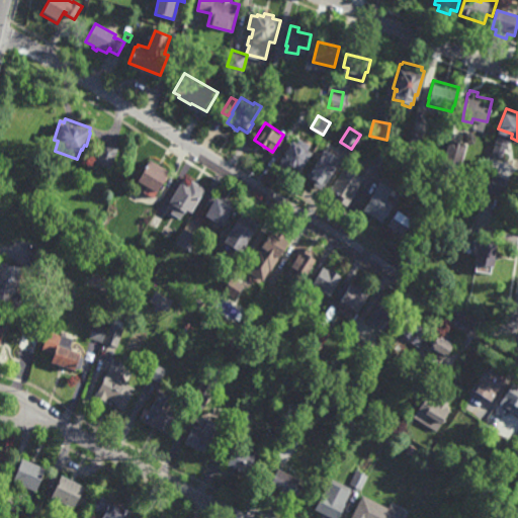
[(421,142),(410,139),(412,127),(423,131),(421,142)]
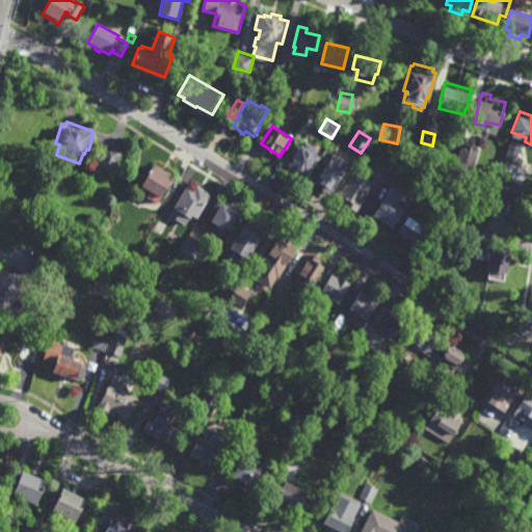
[(318,147),(315,151),(319,154),(307,174),(302,171),(299,177),(287,169),(291,164),(286,161),(299,141),(303,143),(307,139),(318,147)]
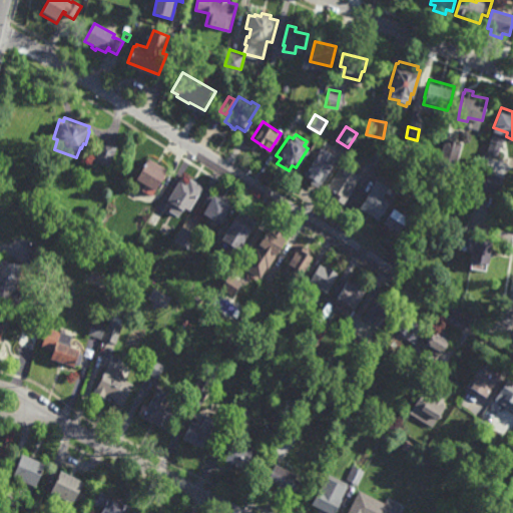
[(460,159),(441,154),(446,136),(465,141),(460,159)]
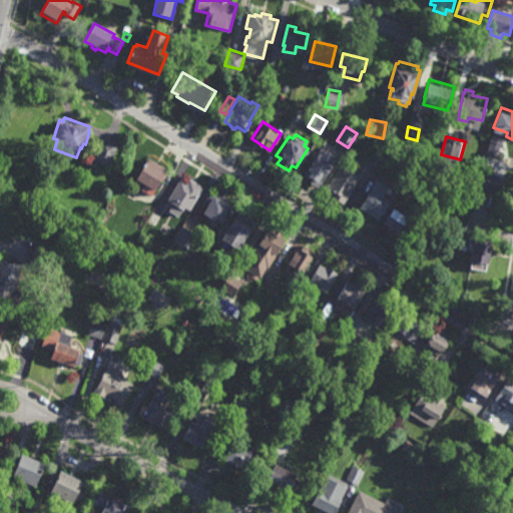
[(111,165),(95,160),(103,138),(119,144),(111,165)]
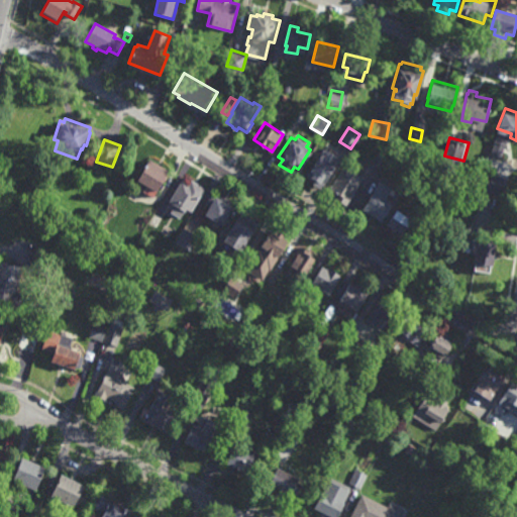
[(333,158),(336,160),(322,181),(318,187),(312,183),(315,178),(307,174),(311,168),(310,167),(321,149),(322,150),(325,146),(336,153),(333,158)]
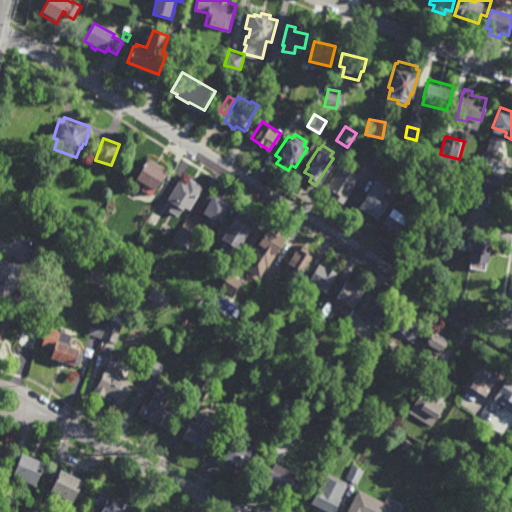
[(153,193),(143,187),(147,181),(137,175),(149,155),(168,167),(153,193)]
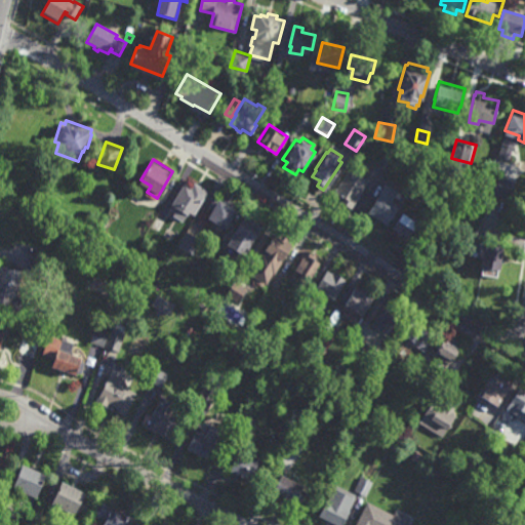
[(515,178),(501,173),(507,160),(520,165),(515,178)]
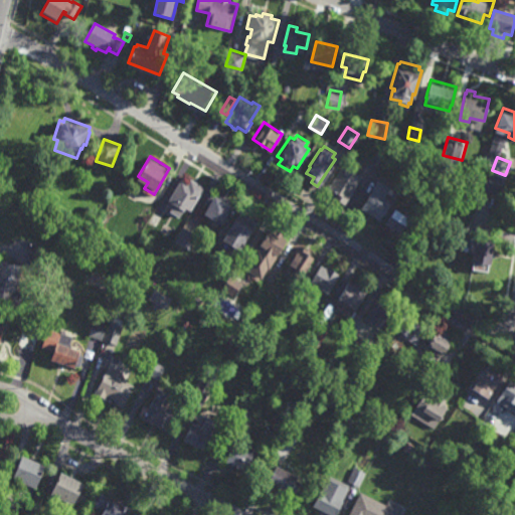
[(344,203),(330,194),(331,193),(325,189),(329,183),(330,183),(342,165),(361,177),(344,203)]
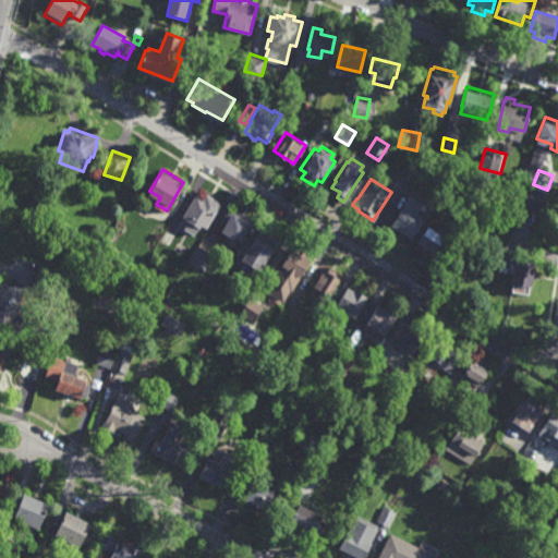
[(542,211),(546,193),(529,189),(524,207),(542,211)]
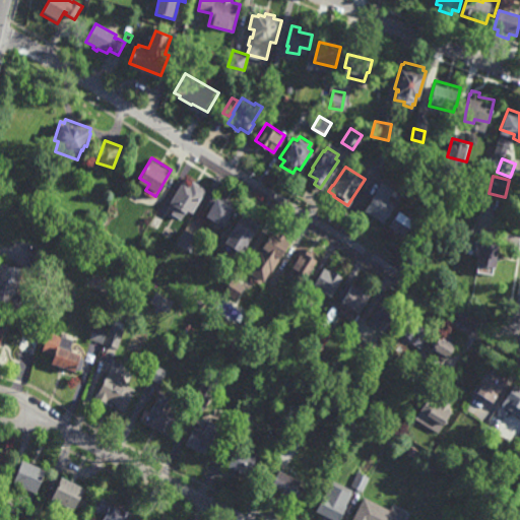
[(207,188),(193,212),(189,209),(183,218),(173,212),(177,205),(171,202),(184,180),(191,184),(193,180),(207,188)]
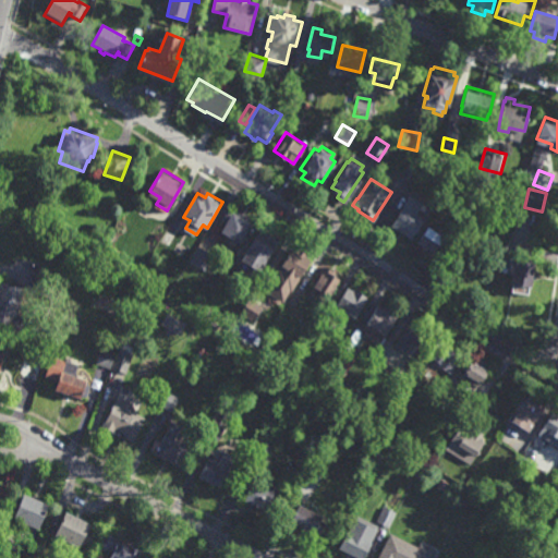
[(411,238),(390,225),(410,194),(422,201),(414,211),(424,217),(411,238)]
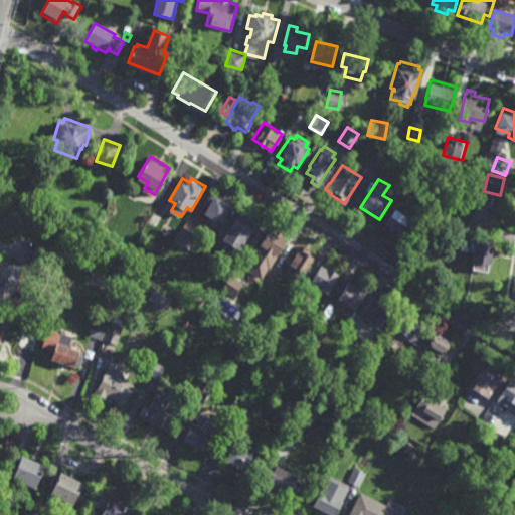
[(233,200),(232,202),(234,203),(223,221),(220,219),(217,225),(209,220),(212,215),(206,211),(216,193),(218,194),(219,191),(233,200)]
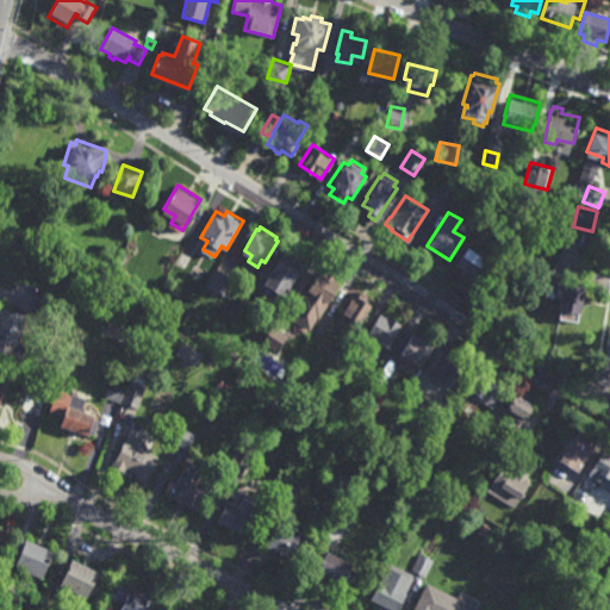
[(499,261),(490,256),(497,242),(506,248),(499,261)]
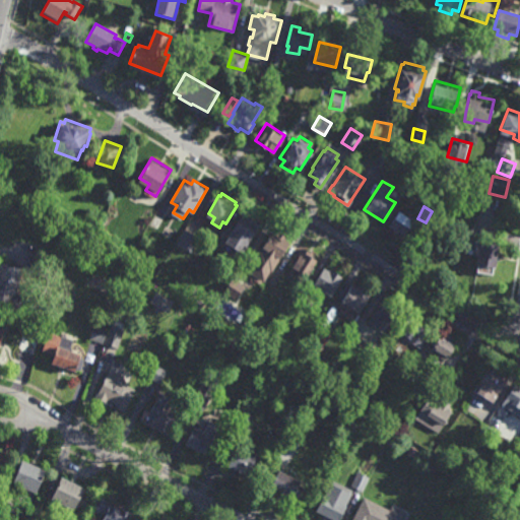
[(244,252),(226,241),(246,208),(261,217),(259,221),(261,223),(244,252)]
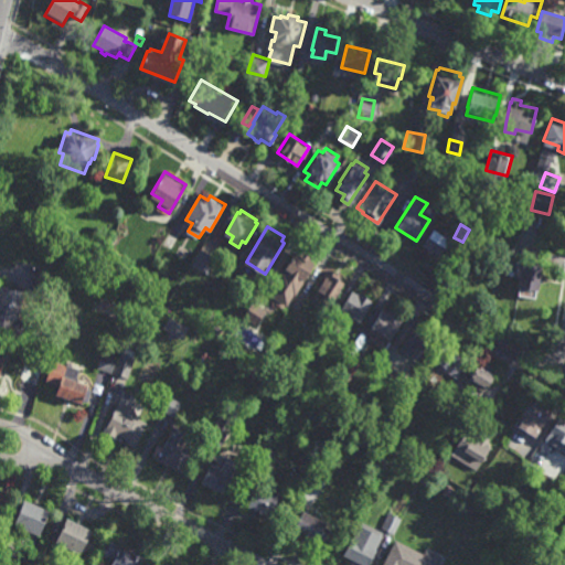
[(440,254),(434,251),(434,252),(426,247),(427,246),(423,244),(433,226),(450,237),(440,254)]
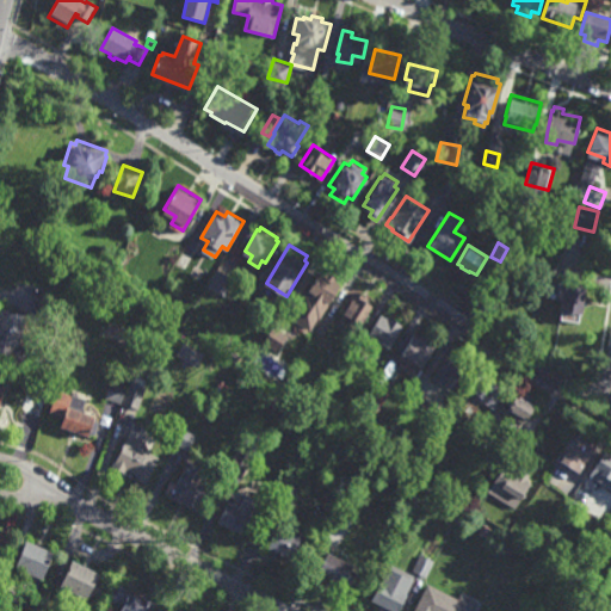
[(229,288),(214,278),(221,265),(236,273),(229,288)]
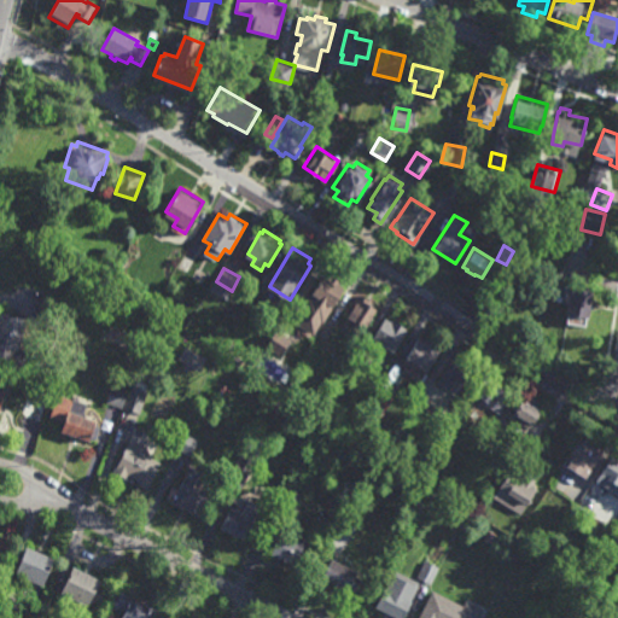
[(332,305),(331,304),(327,309),(321,304),(324,301),(309,291),(321,273),(343,289),(332,305)]
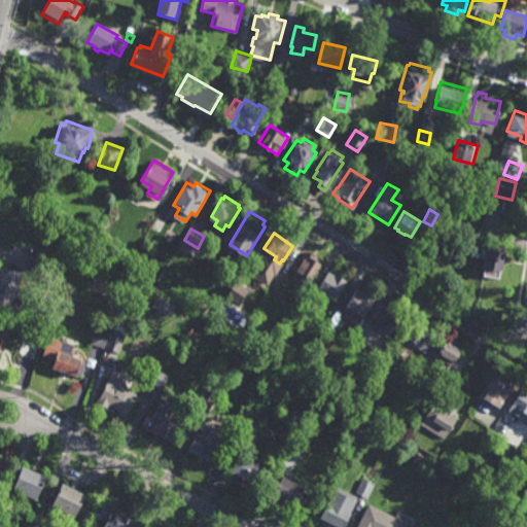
[(503,255),(507,256),(506,264),(503,262),(502,270),(500,270),(499,277),(484,274),(485,268),(484,267),(485,257),(481,256),(483,242),(491,243),(492,235),(506,237),(503,255)]
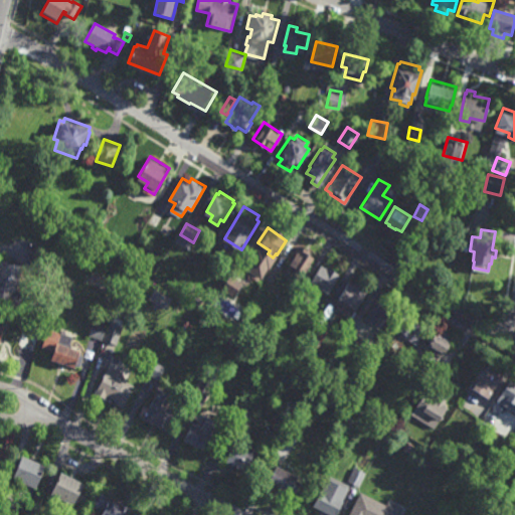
[(315,254),(303,274),(297,270),(295,272),(298,274),(293,283),(282,276),(289,265),(288,264),(296,249),(298,250),(299,248),(302,250),(303,247),(315,254)]
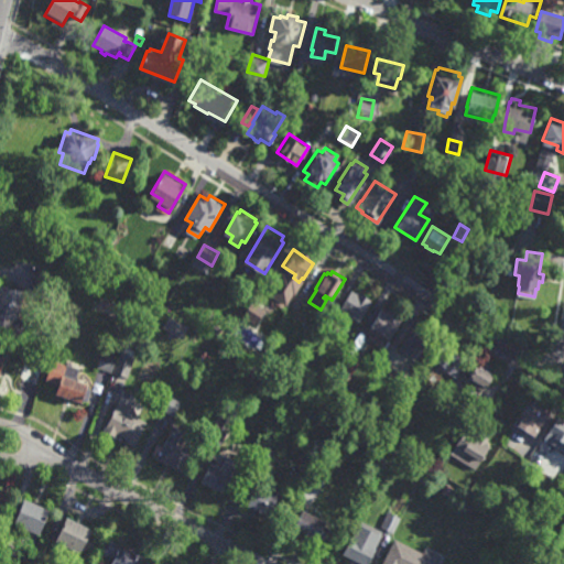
[(0,283),(24,290),(18,317),(24,320),(21,332),(13,331),(12,335),(0,331),(0,283)]
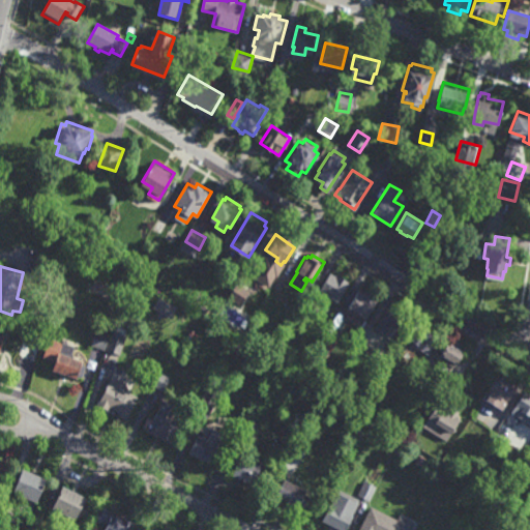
[(336,301),(319,290),(331,270),(349,282),(336,301)]
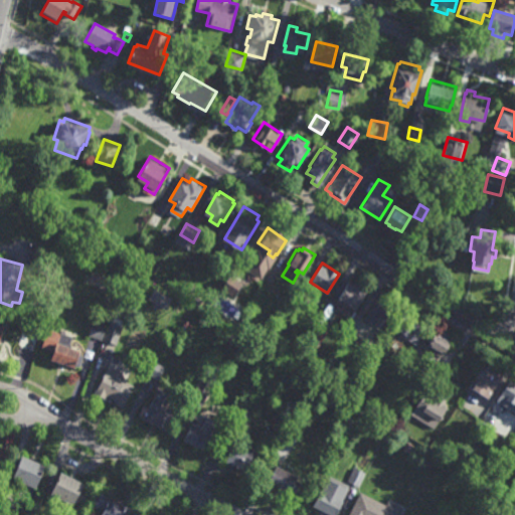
[(234,298),(241,283),(228,277),(221,291),(234,298)]
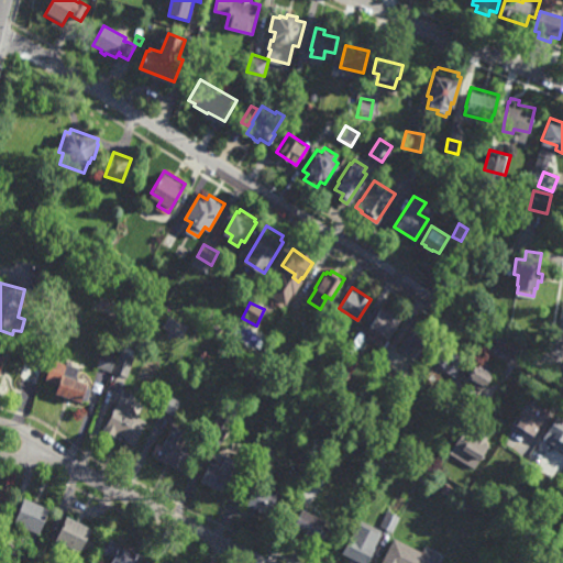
[(387,339),(382,334),(377,342),(366,335),(370,330),(367,329),(382,306),(400,318),(387,339)]
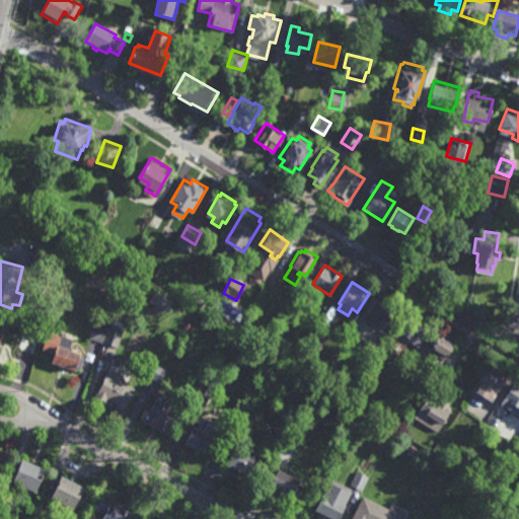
[(168,311),(151,301),(156,291),(174,301),(168,311)]
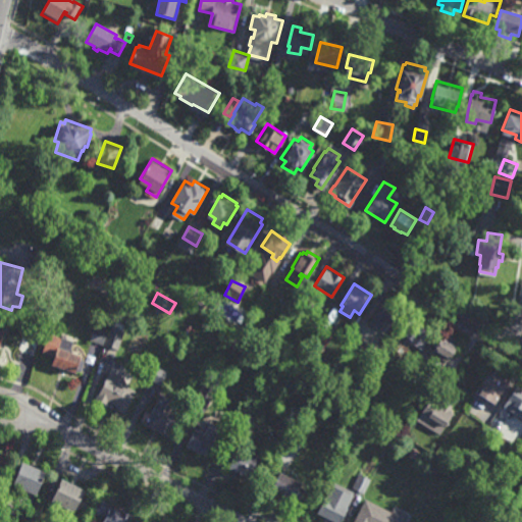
[(202,310),(194,305),(198,298),(206,303),(202,310)]
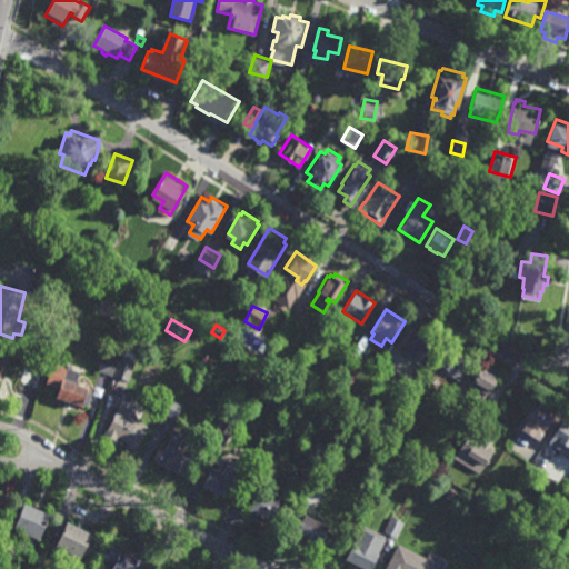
[(418,361),(401,351),(416,327),(432,337),(418,361)]
